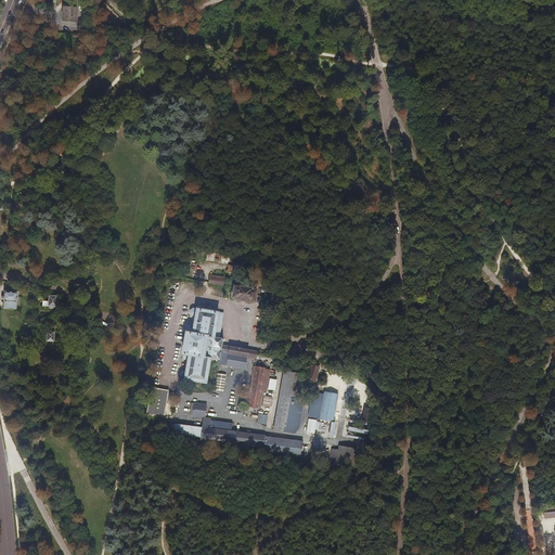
[(110,23),(115,20),(98,0),(89,0),(90,0),(110,23)]
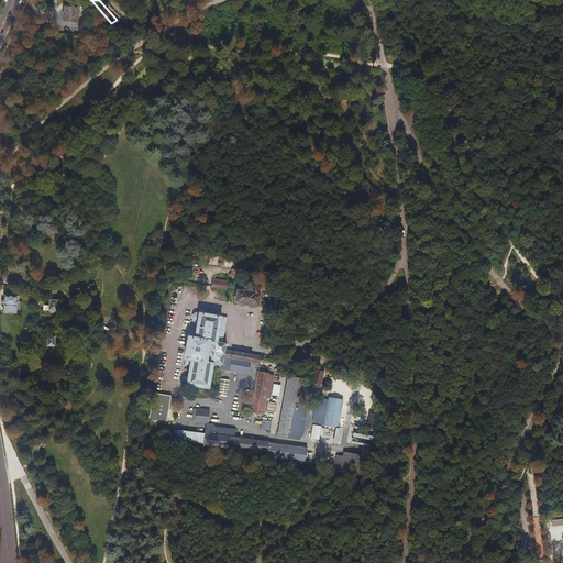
[(139,18),(119,0),(109,0),(134,23),(139,18)]
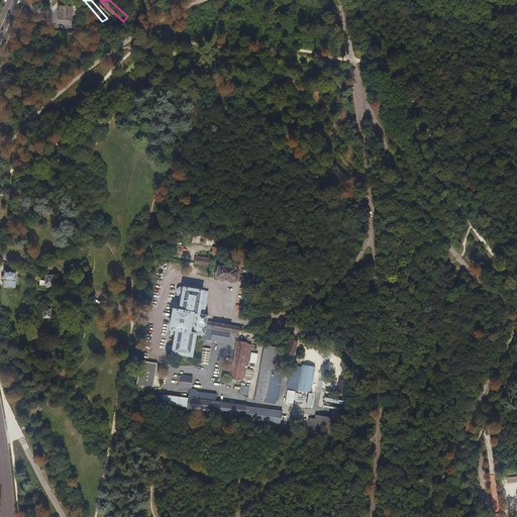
[(59,20),(72,21),(73,6),(60,5),(59,20)]
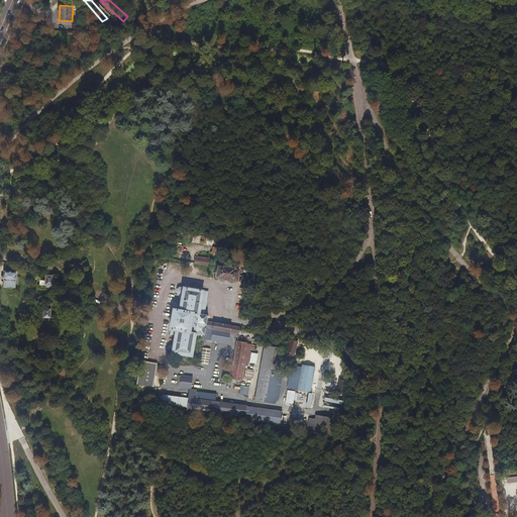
[(116,19),(104,27),(108,32),(120,24),(116,19)]
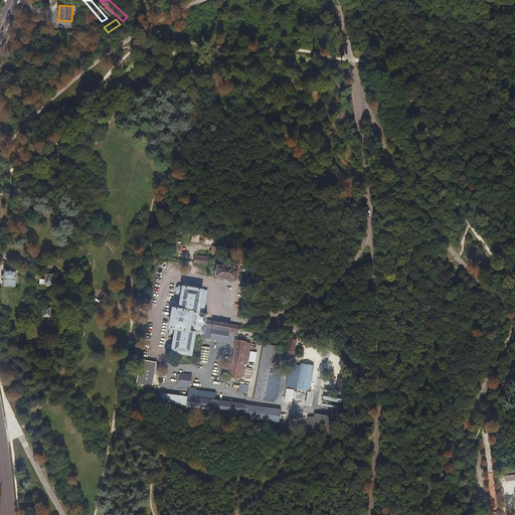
[(193,263),(209,265),(210,259),(194,256),(193,263)]
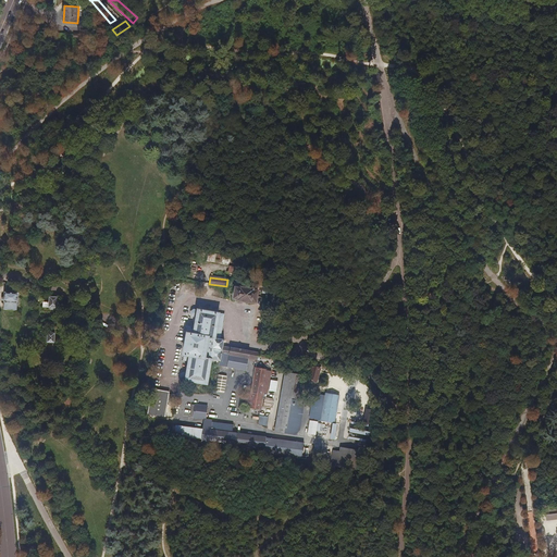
[(238,300),(251,302),(252,301),(257,301),(258,291),(254,289),(254,288),(240,286),(239,288),(235,287),(234,298),(238,299),(238,300)]
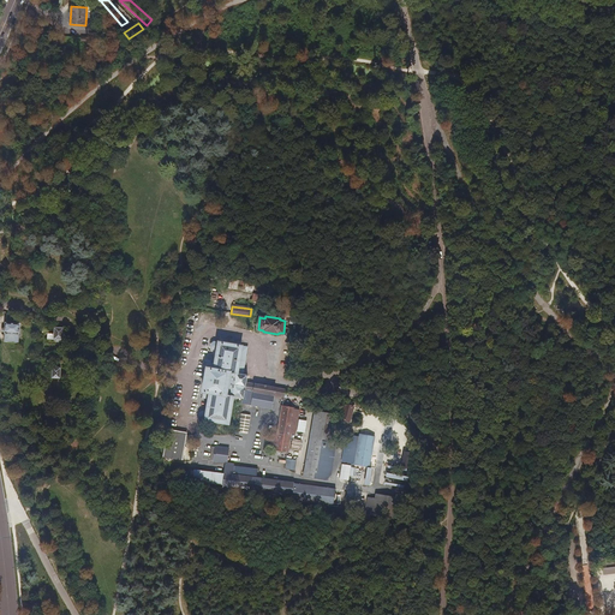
[(333,341),(340,342),(345,320),(329,317),(328,324),(335,327),(333,341)]
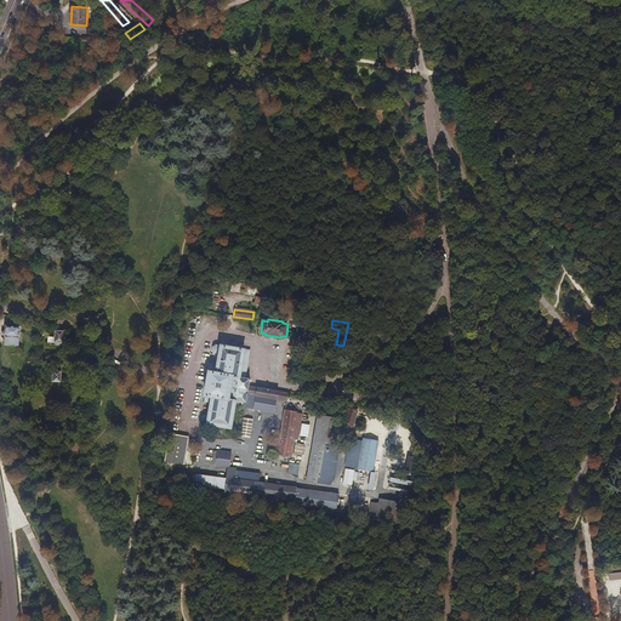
[(5,346),(22,347),(24,328),(6,326),(5,346)]
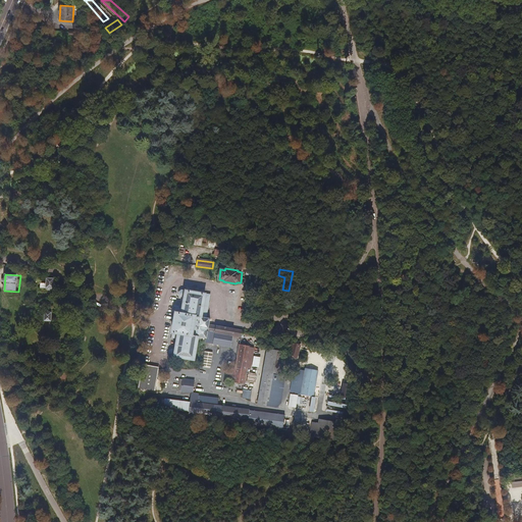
[(41,289),(56,290),(56,279),(46,278),(46,284),(41,283),(41,289)]
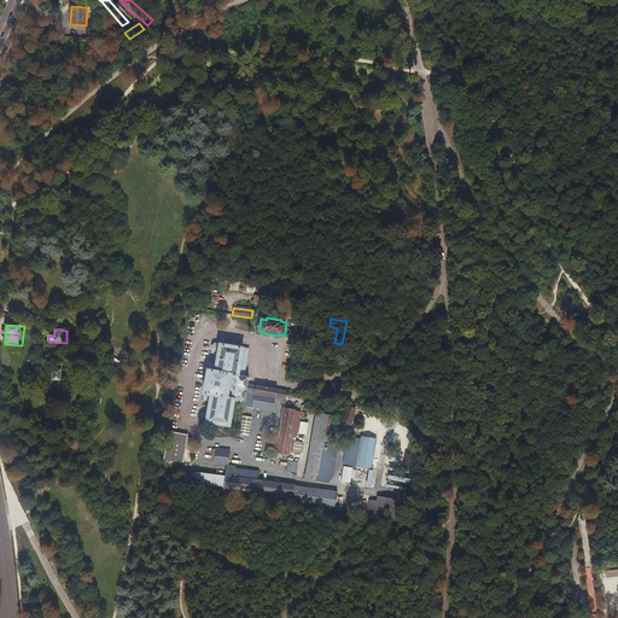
[(202,421),(231,426),(235,398),(244,401),(244,406),(274,410),(275,397),(285,400),(286,391),(256,385),(256,386),(248,385),(249,378),(244,378),(249,350),(220,345),(220,347),(215,345),(213,348),(211,351),(214,354),(219,355),(216,366),(216,368),(211,367),(210,369),(208,371),(204,395),(205,395),(205,400),(211,401),(209,414),(203,413),(200,414),(200,419),(202,421)]
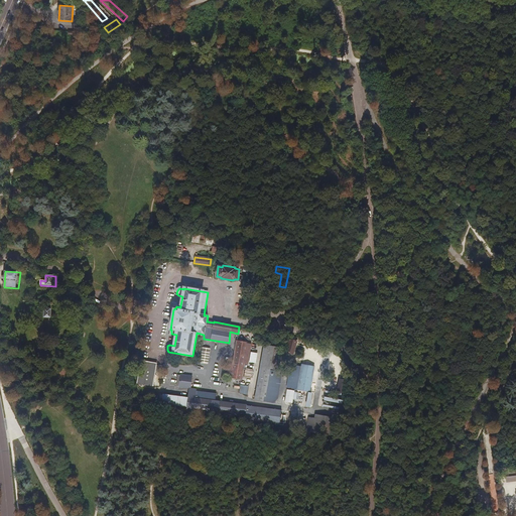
[(286,353),(293,355),(297,342),(290,340),(286,353)]
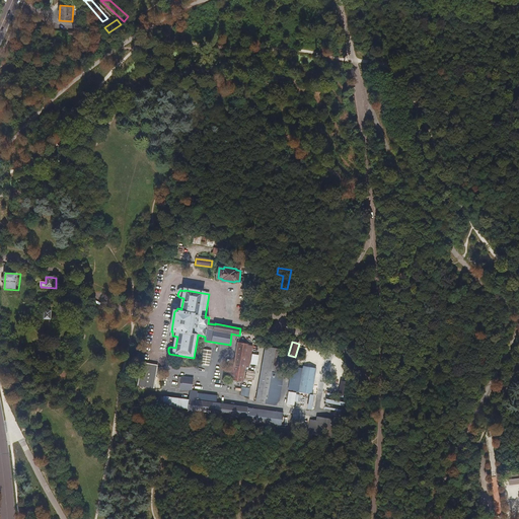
[(231,380),(243,382),(246,366),(249,367),(253,347),(249,346),(249,345),(238,343),(233,367),(229,366),(228,376),(232,377),(231,380)]
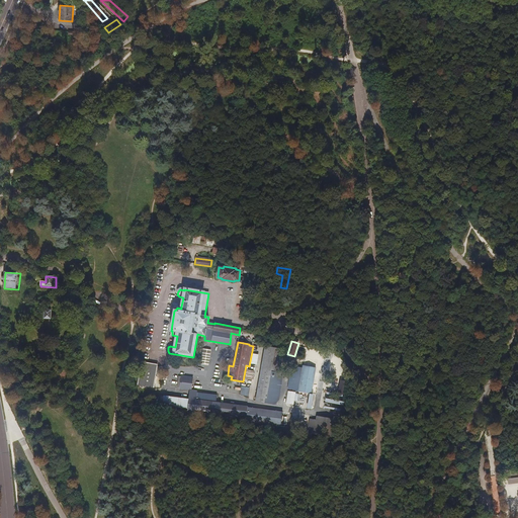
[(255,402),(275,405),(279,401),(283,374),(275,372),(279,350),(276,348),(265,346),(255,402)]
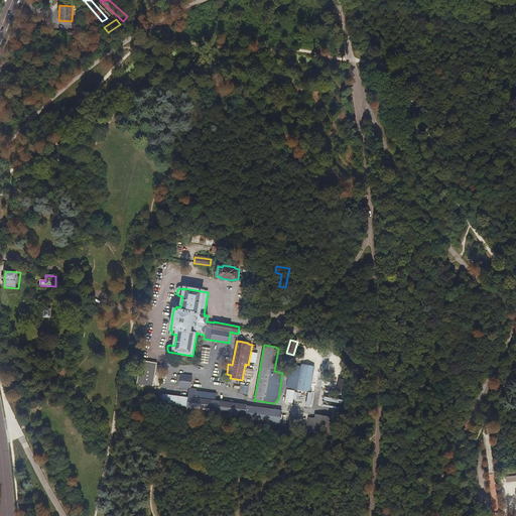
[(211,349),(203,347),(201,362),(209,364),(211,349)]
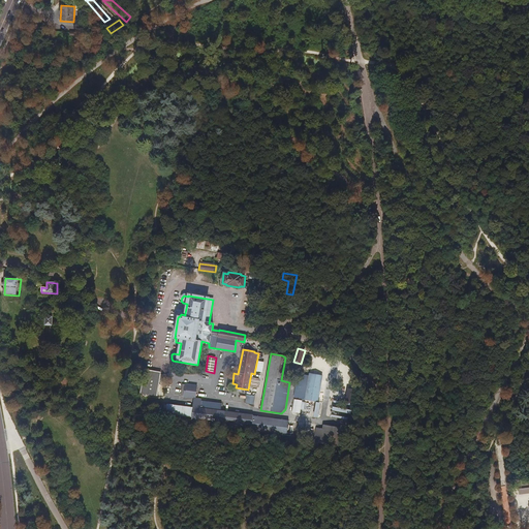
[(139,393),(157,396),(161,372),(149,370),(145,369),(139,393)]
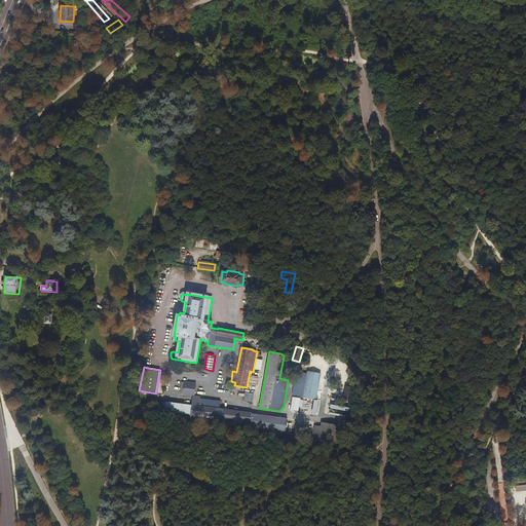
[(293,395),(316,398),(321,372),(307,370),(306,373),(296,371),(293,395)]
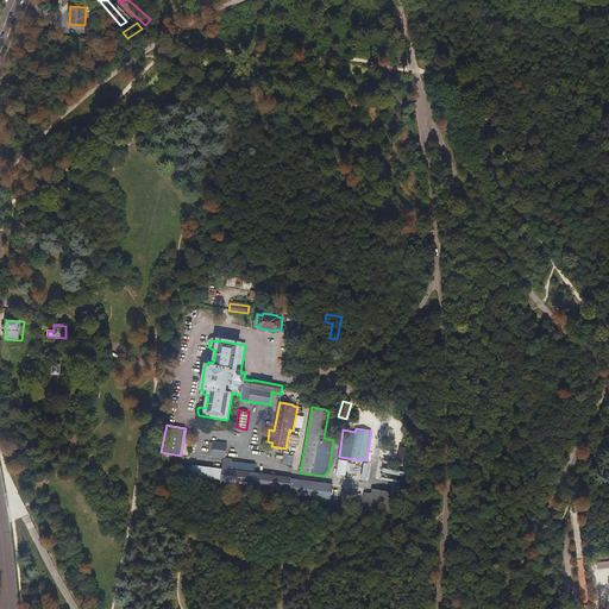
[(295,495),(330,500),(331,485),(296,482),(296,481),(290,479),(290,478),(230,471),(231,460),(225,459),(227,445),(213,443),(213,444),(211,444),(208,456),(212,457),(212,458),(224,459),(223,469),(193,465),(192,477),(221,481),(221,485),(228,487),(228,482),(262,485),(261,489),(283,493),(283,489),(295,490),(295,495)]
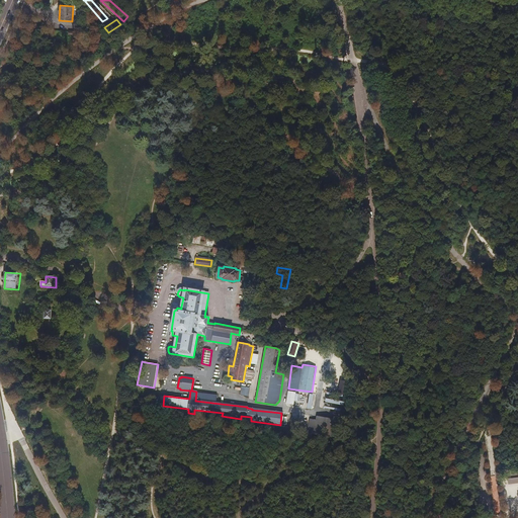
[(338,394),(347,396),(349,381),(340,380),(338,394)]
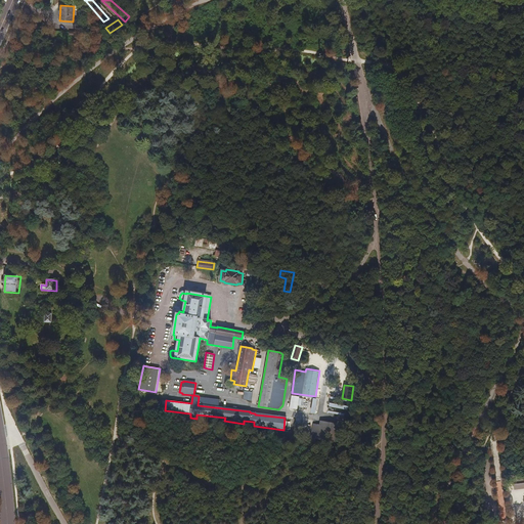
[(253,392),(244,391),(243,399),(252,401),(253,392)]
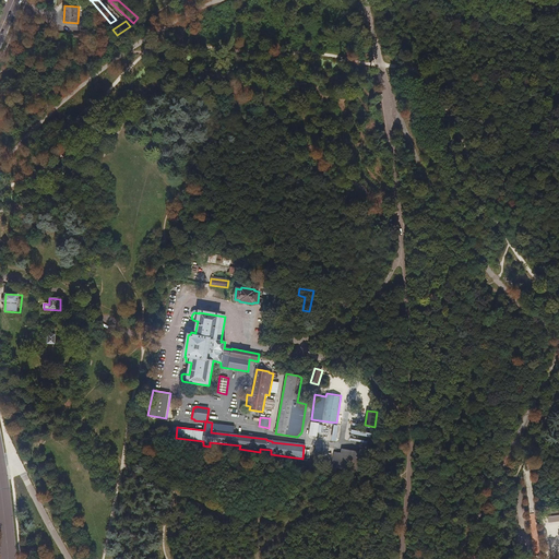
[(339,466),(359,470),(363,452),(341,448),(339,466)]
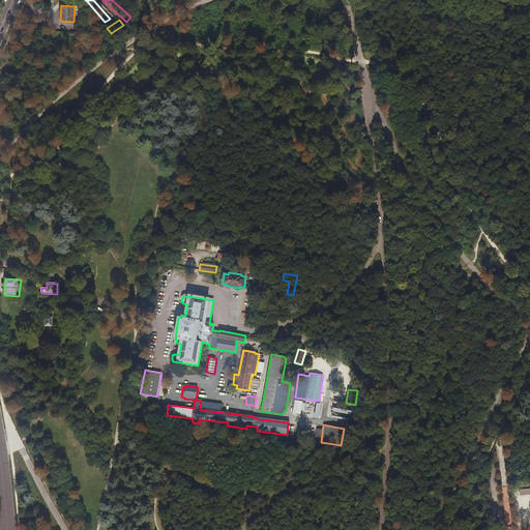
[(519,482),(520,493),(529,492),(529,487),(529,481),(519,482)]
